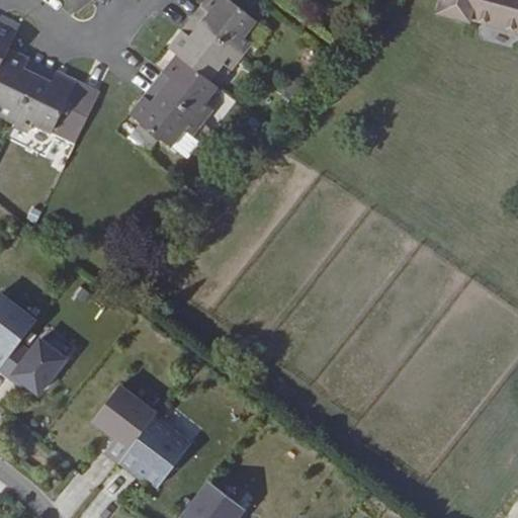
[(63,0),(76,16),(94,2),(92,0),(63,0)]
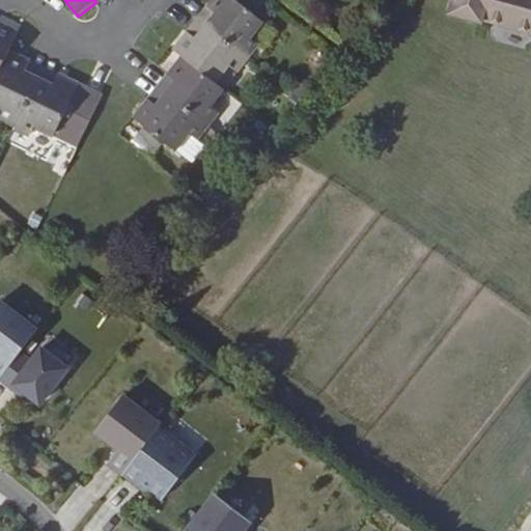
[(147,103),(134,119),(175,154),(190,135),(198,142),(219,116),(212,109),(225,92),(216,86),(229,70),(238,76),(259,48),(251,40),(264,23),(235,0),(213,0),(206,8),(215,16),(195,39),(187,32),(172,53),(180,58),(167,77),(176,82),(156,108),(147,103)]
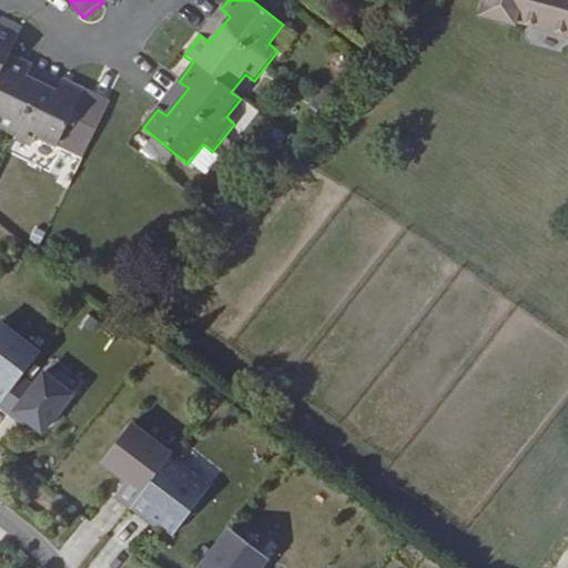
[(567,0),(485,0),(480,18),(515,28),(515,26),(517,23),(567,37),(567,0)]
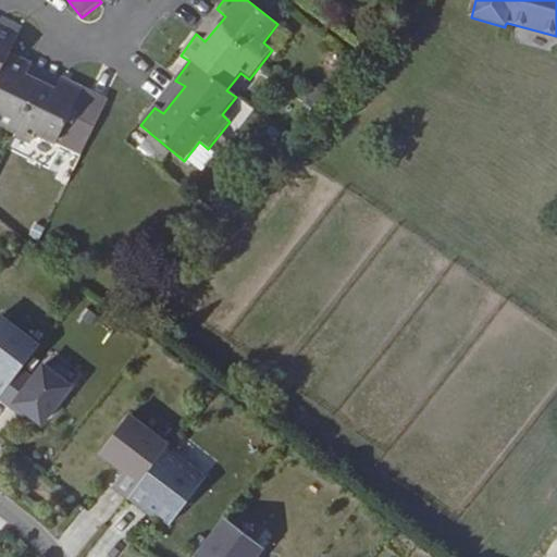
[(225,16),(217,9),(196,34),(205,41),(214,29),(225,16)]
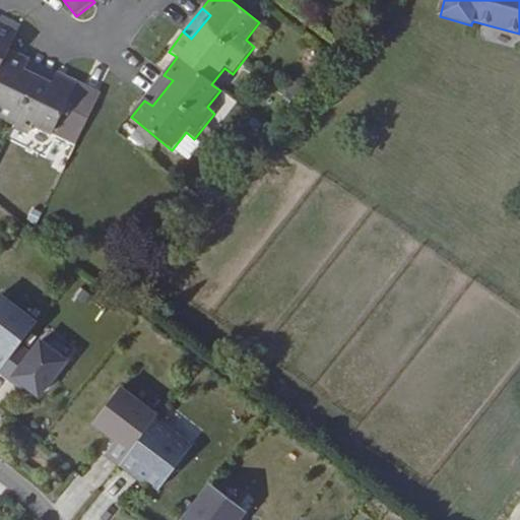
[(77,138),(98,95),(56,76),(52,86),(24,72),(28,64),(7,54),(17,34),(0,24),(0,108),(3,110),(0,115),(0,119),(29,135),(34,126),(53,135),(56,129),(77,138)]
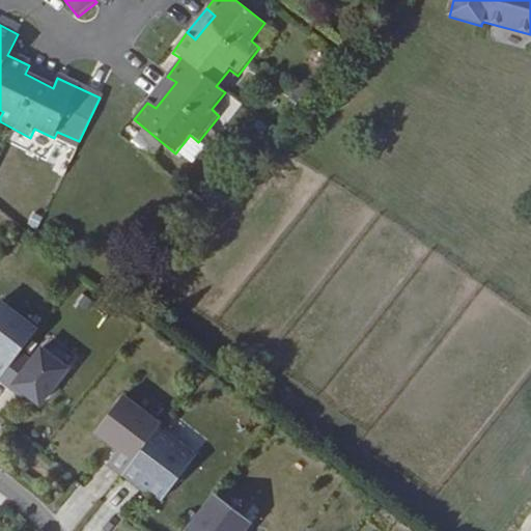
[(57,78),(29,65),(25,74),(38,81),(53,88),(57,78)]
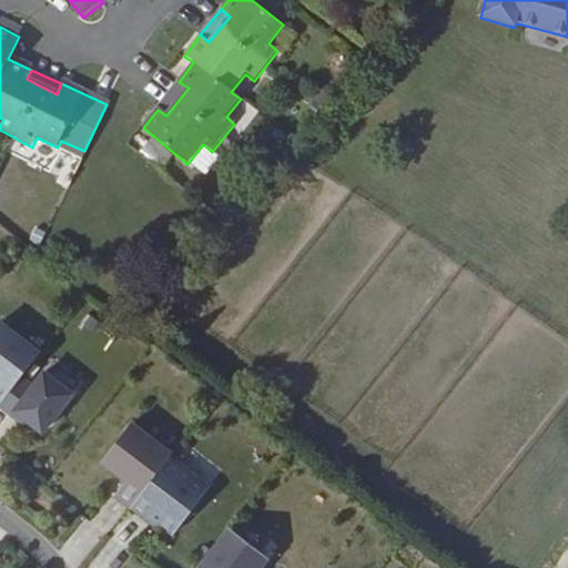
[(189,88),(179,82),(158,110),(166,115),(189,88)]
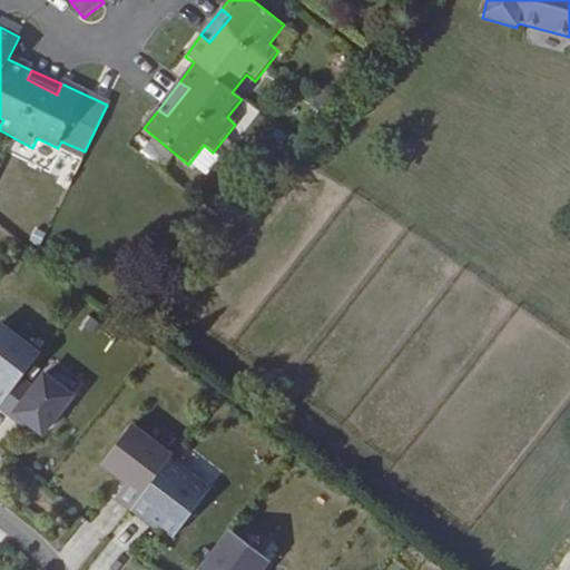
[(37,357),(0,330),(0,410),(10,419),(13,415),(41,435),(69,399),(41,377),(30,391),(18,382),(37,357)]
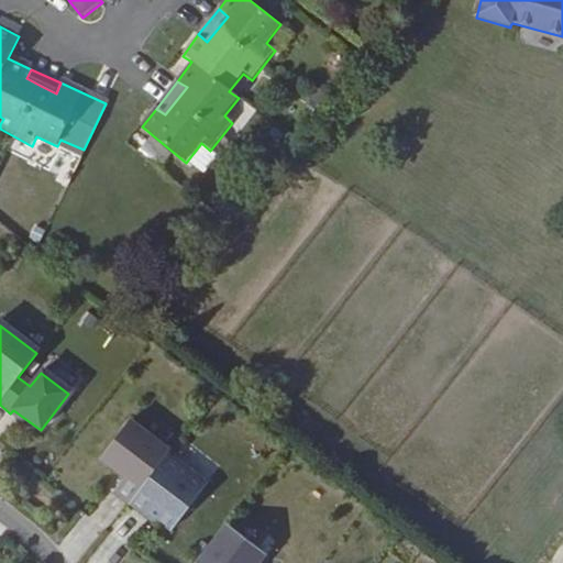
[(112,493),(128,504),(165,455),(167,453),(128,423),(100,459),(124,477),(112,493)]
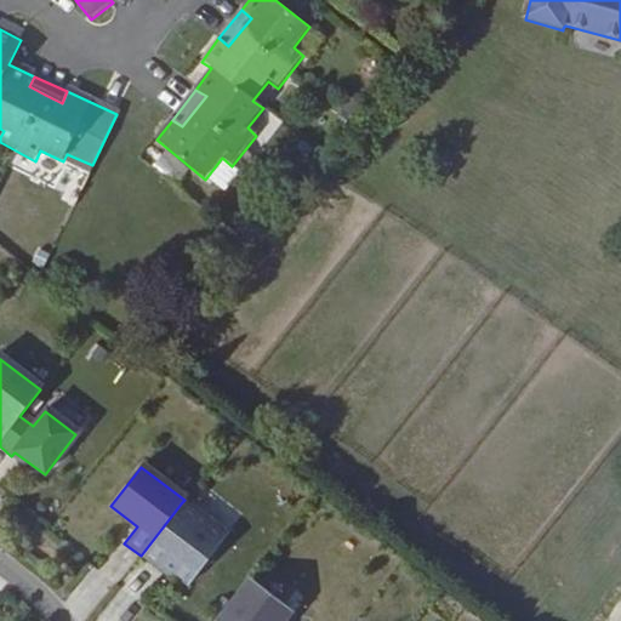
[(226,536),(182,502),(141,556),(155,567),(159,564),(187,586),(226,536)]
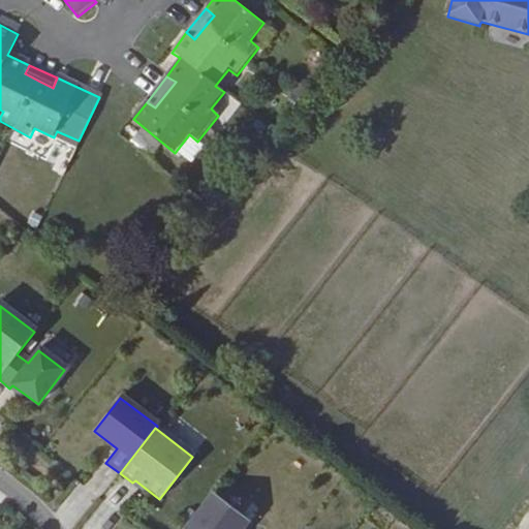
[(238,528),(245,520),(213,496),(187,528),(238,528)]
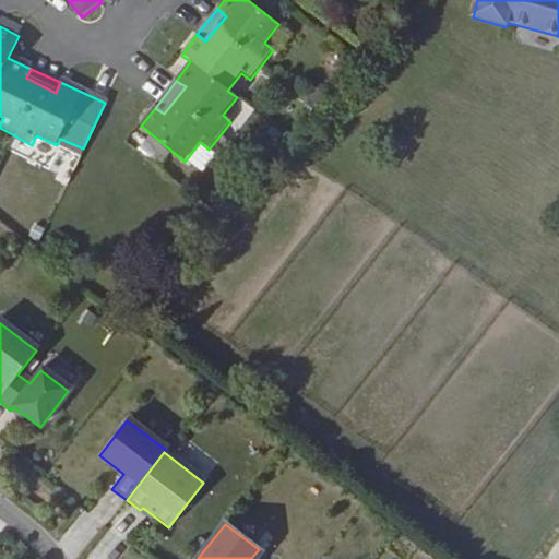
All buildings are outlined.
